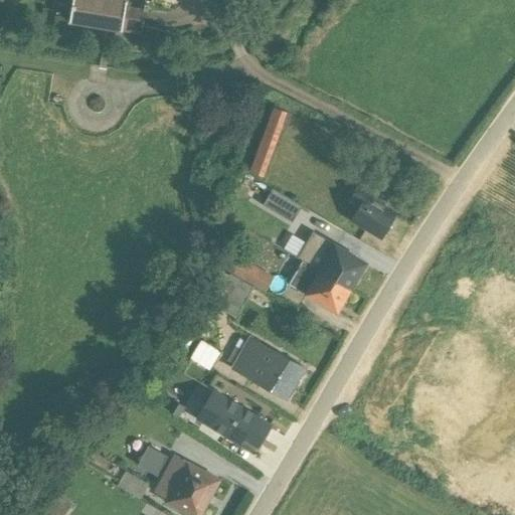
[(71,0),(68,23),(105,28),(139,33),(144,0),(71,0)]
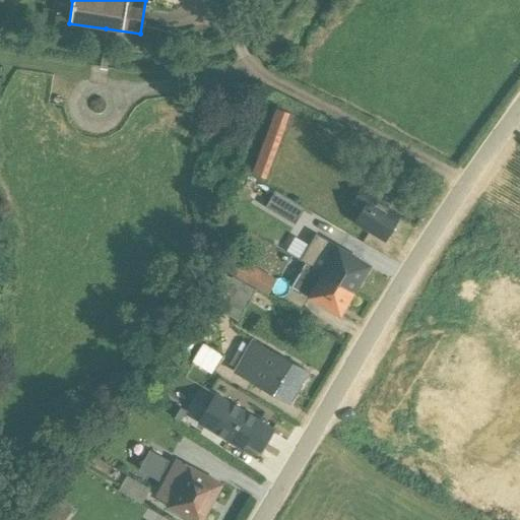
[(293,115),(274,107),(251,172),(264,178),(283,126),(288,128),(293,115)]
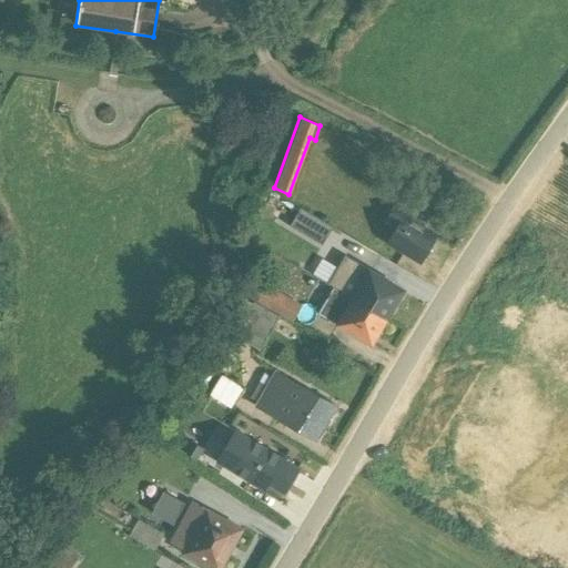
[(418,264),(437,233),(393,203),(384,219),(395,226),(385,243),(418,264)]
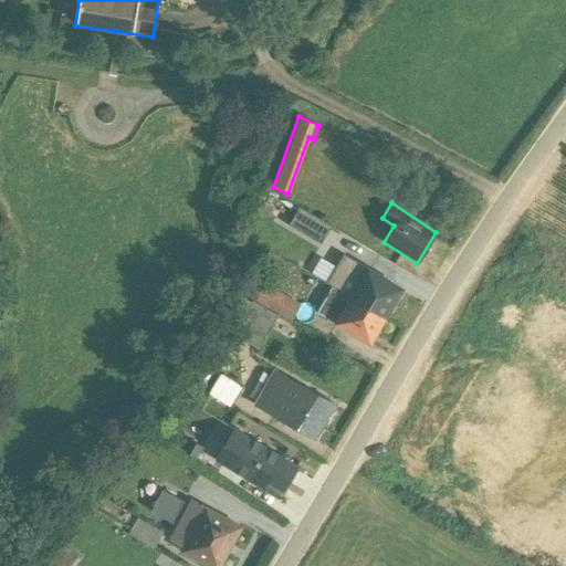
[(297,205),(287,223),(321,240),(331,222),(297,205)]
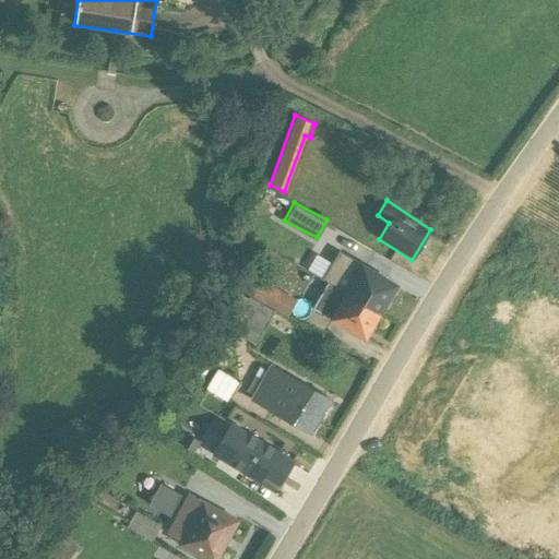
[(339,251),(322,280),(326,282),(379,313),(395,285),(339,251)]
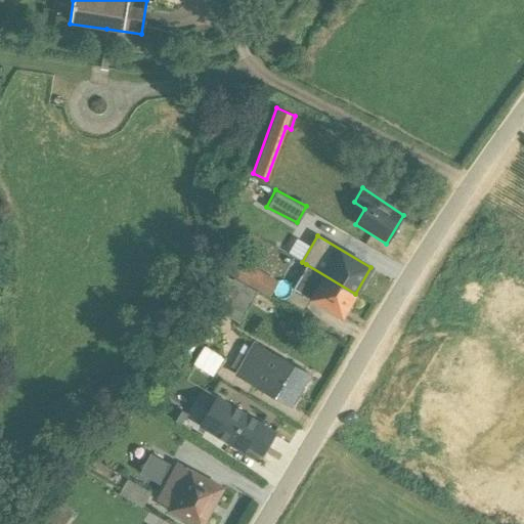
[(237,258),(230,275),(233,277),(256,291),(267,298),(277,280),(237,258)]
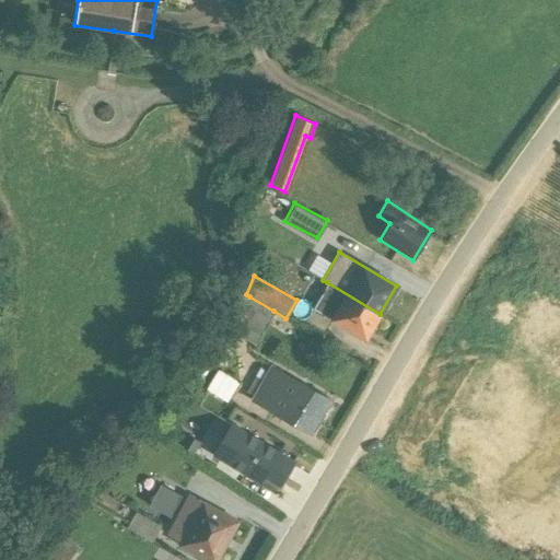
[(329,318),(364,339),(380,314),(327,282),(313,307),(330,317),(329,318)]
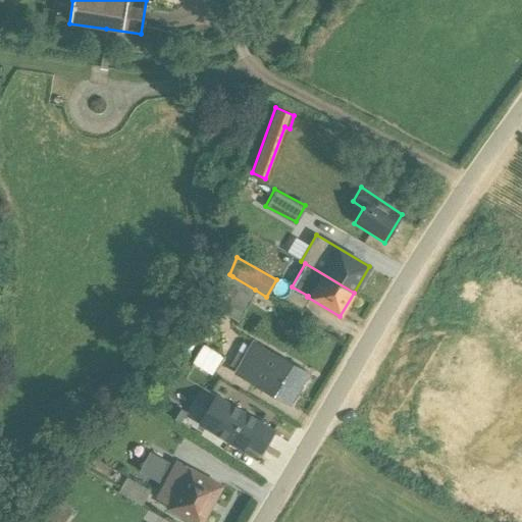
[(255,290),(232,276),(230,281),(224,279),(216,302),(222,304),(220,310),(238,321),(255,290)]
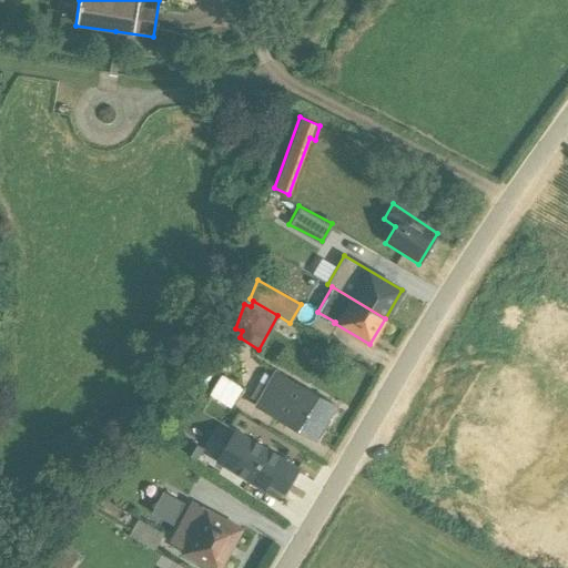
[(336,404),(274,367),(252,406),(315,442),(336,404)]
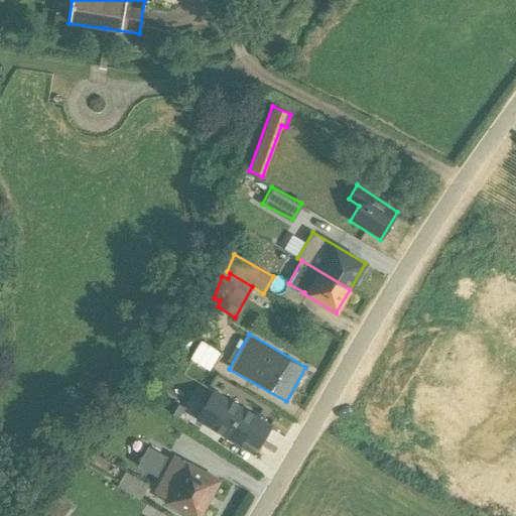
[(190,358),(210,370),(221,352),(202,340),(190,358)]
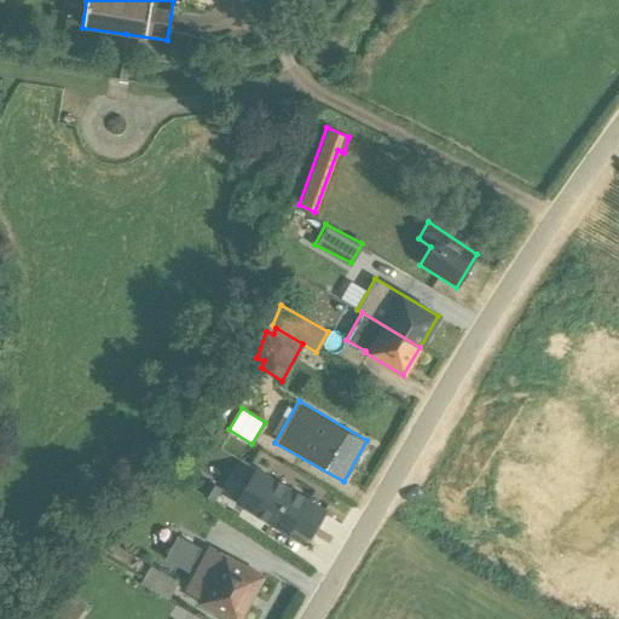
[(325,510),(255,467),(235,501),(304,543),(325,510)]
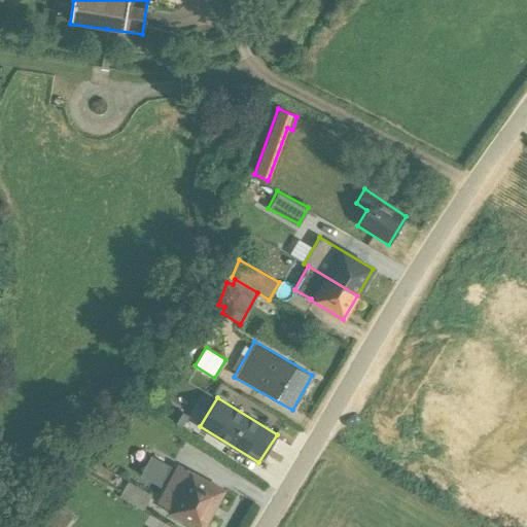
[(139,475),(159,486),(170,466),(150,455),(139,475)]
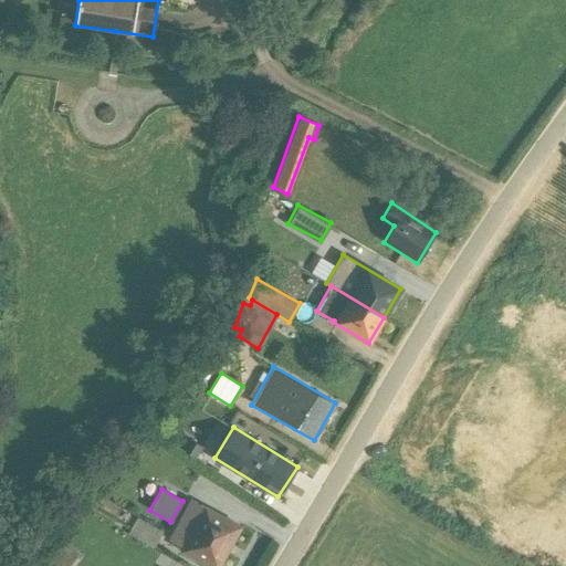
[(220,565),(242,525),(190,498),(168,540),(181,547),(180,551),(207,565),(220,565)]
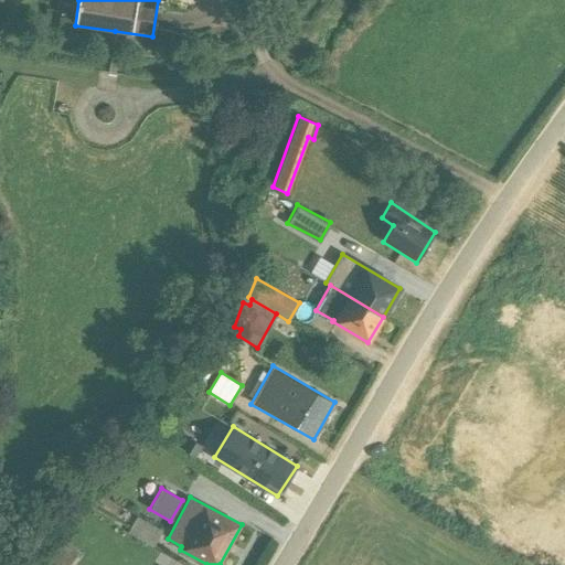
[(162,530),(137,515),(127,533),(151,547),(152,548),(162,530)]
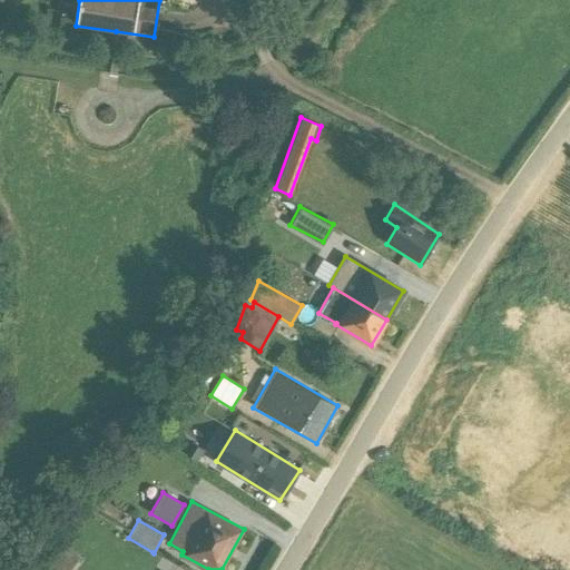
[(45,569),(70,569),(80,558),(65,544),(45,569)]
